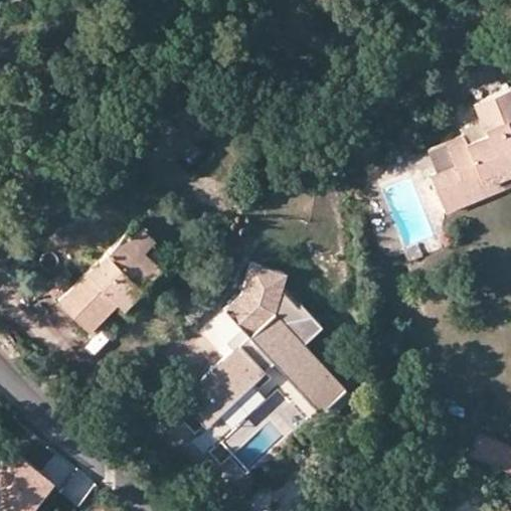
[(468,189),(510,170),(510,145),(508,140),(510,139),(510,96),(507,88),(469,103),(481,134),(459,141),(456,134),(438,141),(440,144),(448,166),(424,175),(443,217),(475,203),(468,189)]
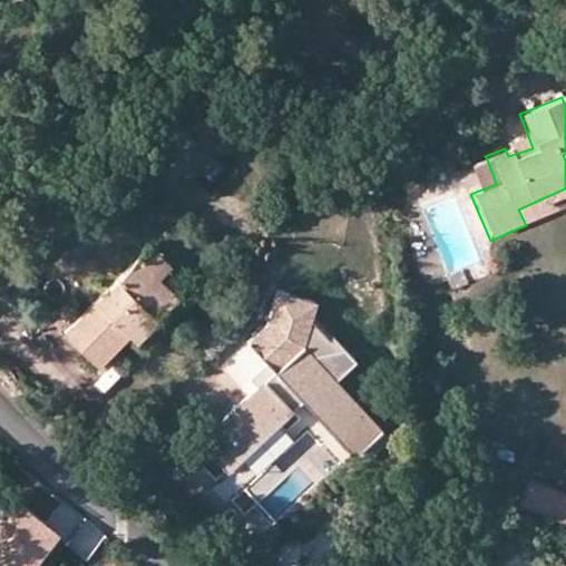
[(565,188),(518,210),(526,225),(565,207),(565,188)]
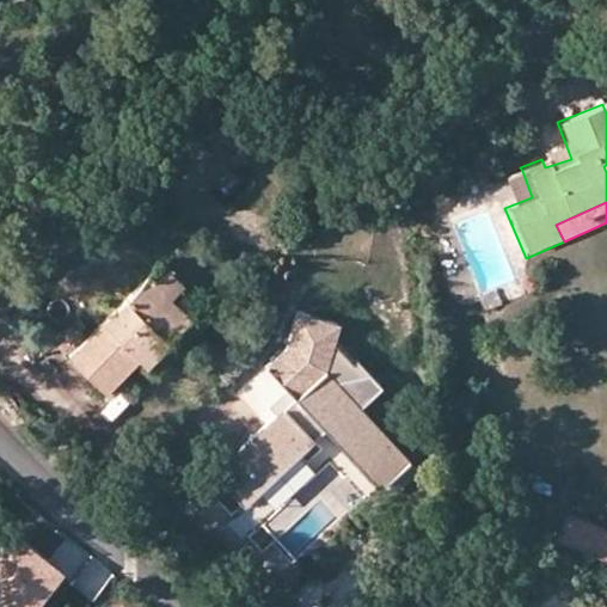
[(165,268),(152,283),(175,302),(188,289),(165,268)]
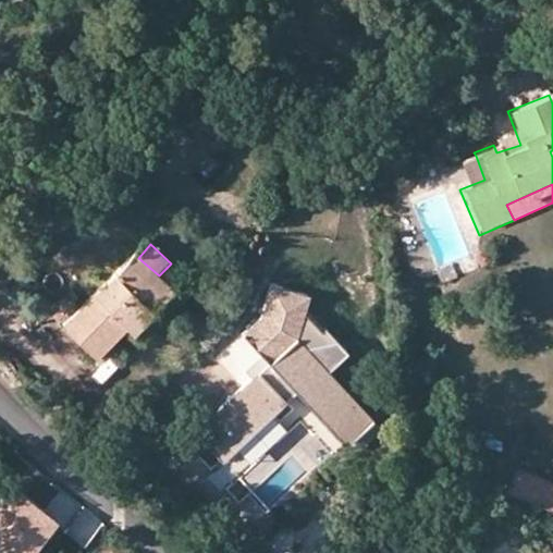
[(150,306),(159,314),(179,295),(159,275),(138,258),(70,327),(103,359),(133,329),(131,327),(150,306)]
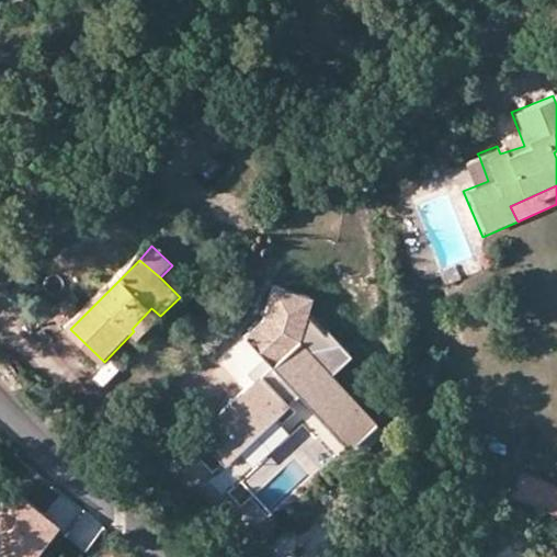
[(442,293),(458,285),(453,272),(444,275),(436,279),(442,293)]
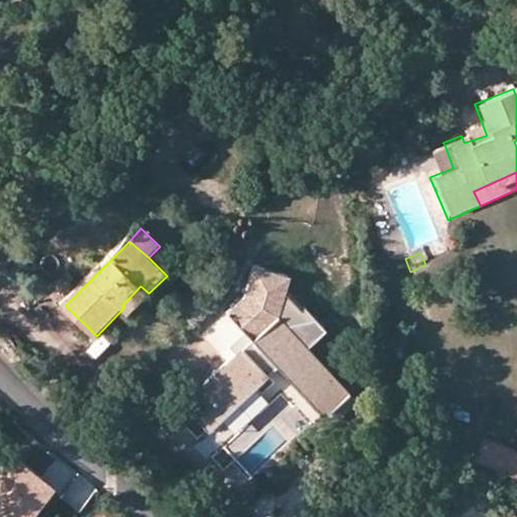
[(327,334),(317,323),(289,326),(282,318),(290,277),(254,270),(247,301),(230,317),(254,343),(185,408),(210,434),(279,369),(325,419),(350,395),(308,351),(327,334)]
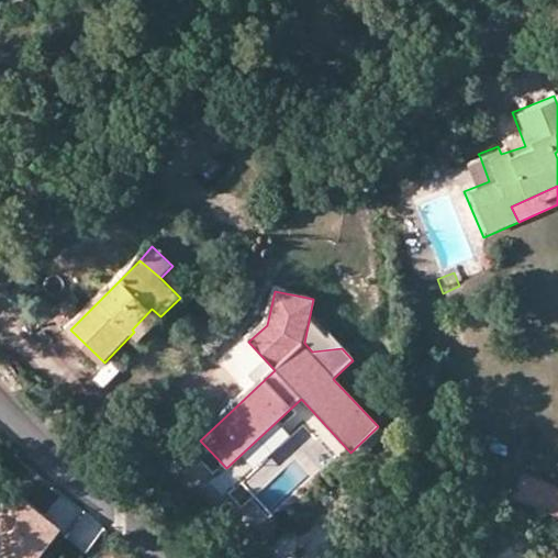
[(140,337),(160,316),(152,309),(132,330),(134,332),(140,337)]
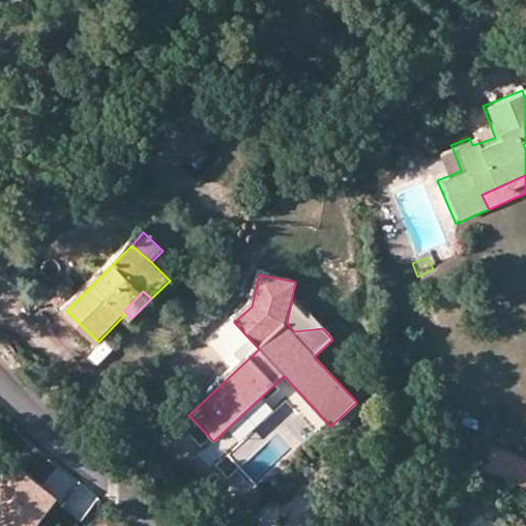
[(16,463),(0,480),(0,514),(15,525),(29,525),(55,494),(16,463)]
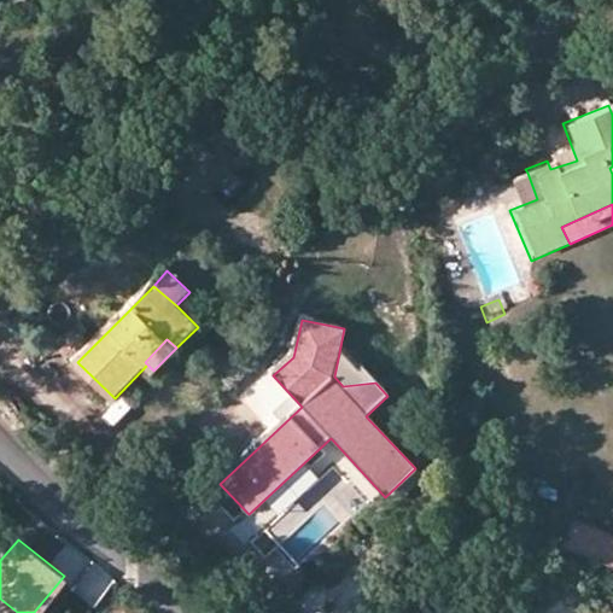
[(612,555),(579,543),(571,560),(612,574),(612,555)]
